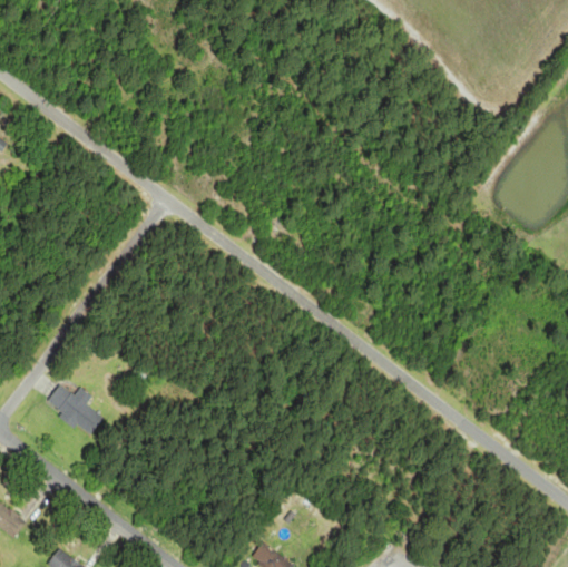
[(79,384),(74,392),(58,382),(45,401),(90,432),(103,414),(86,403),(91,393),(79,384)]
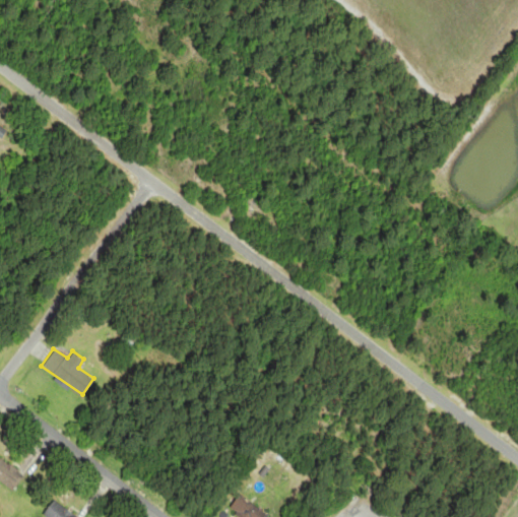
[(0,480),(11,490),(23,474),(0,456),(0,480)]
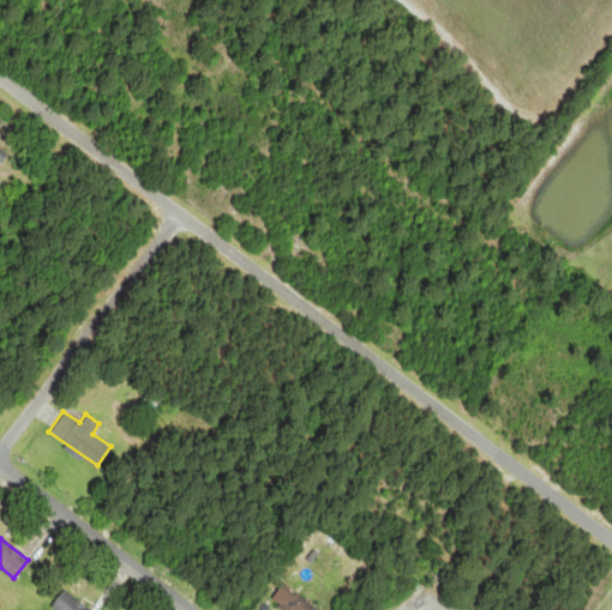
[(312,609),(315,607),(283,581),(269,599),(283,609),(312,609)]
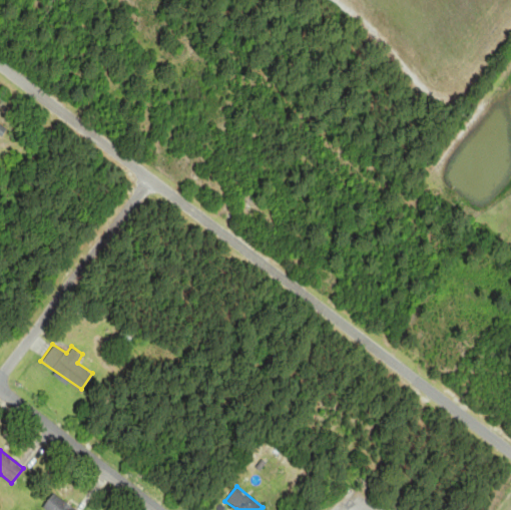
[(75,509),(53,492),(42,506),(46,509),(75,509)]
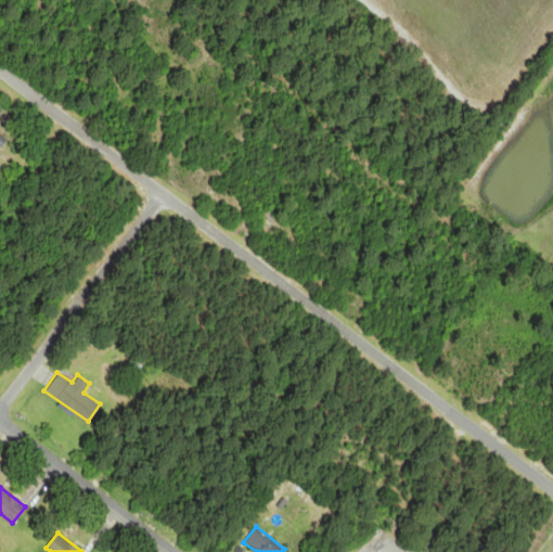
All buildings are outlined.
